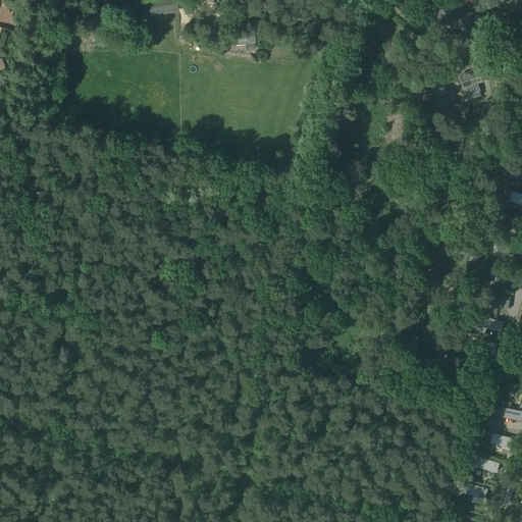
[(175,0),(139,0),(142,17),(177,11),(175,0)]
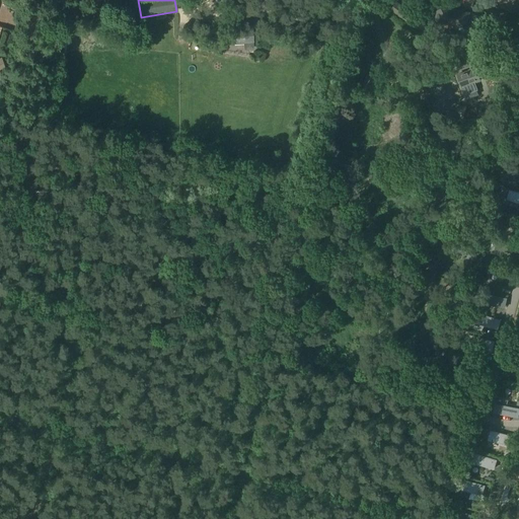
[(518,0),(498,0),(497,5),(505,7),(505,8),(518,12),(518,7),(518,0)]
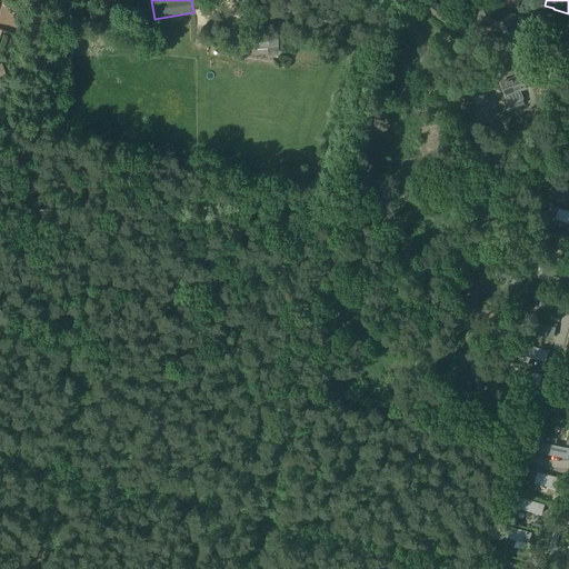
[(433,3),(427,13),(439,22),(447,12),(433,3)]
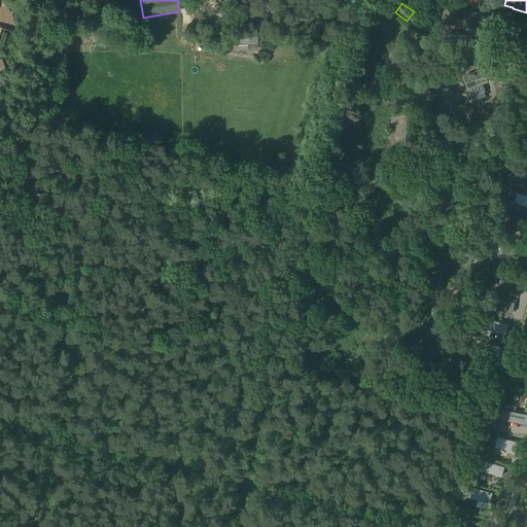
[(446,5),(442,21),(470,29),(475,13),(446,5)]
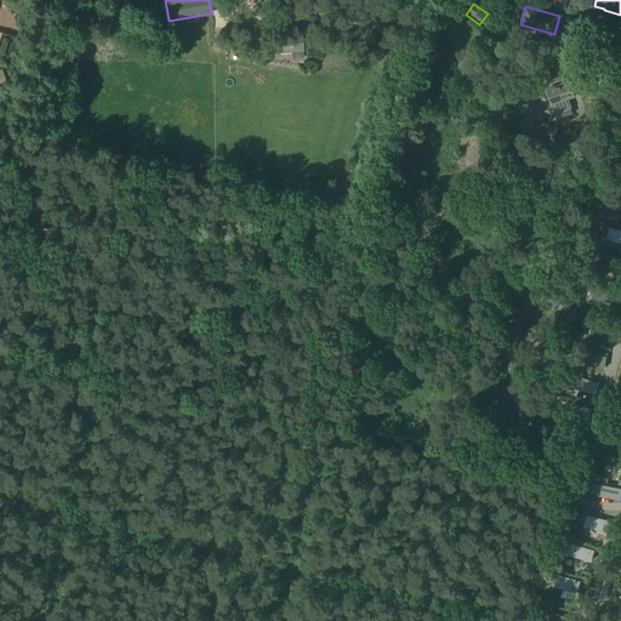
[(302,33),(266,34),(267,55),(302,51),(302,33)]
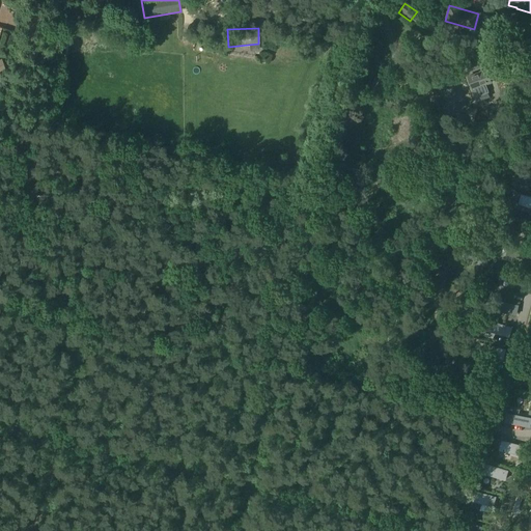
[(485,67),(465,75),(474,102),(488,96),(484,85),(491,83),(488,79),(494,77),(490,67),(485,68),(485,67)]
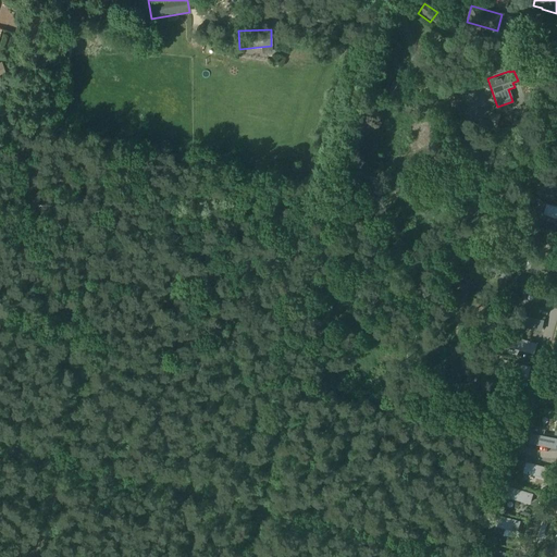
[(478,109),(474,122),(493,127),(496,113),(478,109)]
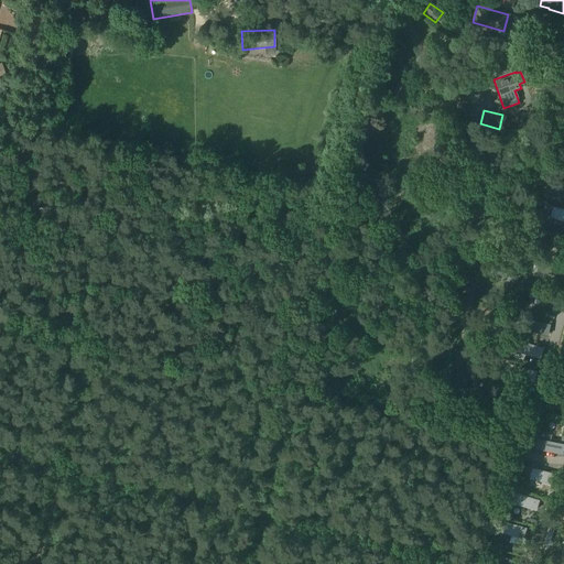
[(563,152),(553,153),(554,163),(563,162),(563,152)]
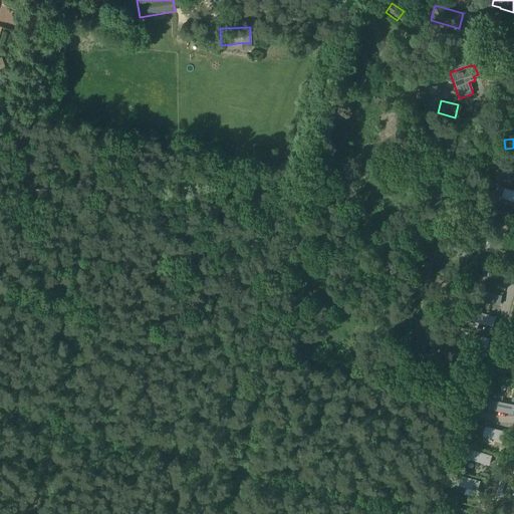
[(513,162),(505,162),(505,170),(513,171),(513,162)]
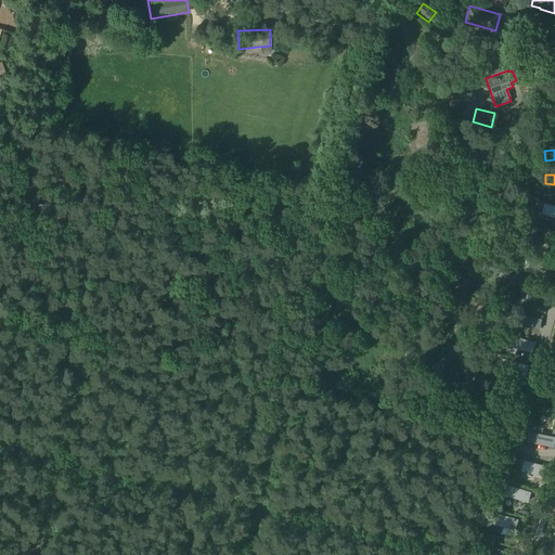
[(537,190),(544,185),(540,177),(531,181),(537,190)]
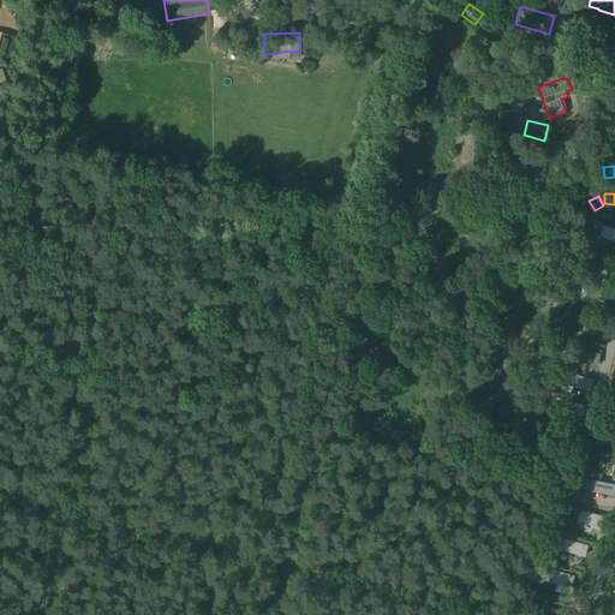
[(604,225),(602,238),(608,239),(614,240),(614,227),(611,227),(604,225)]
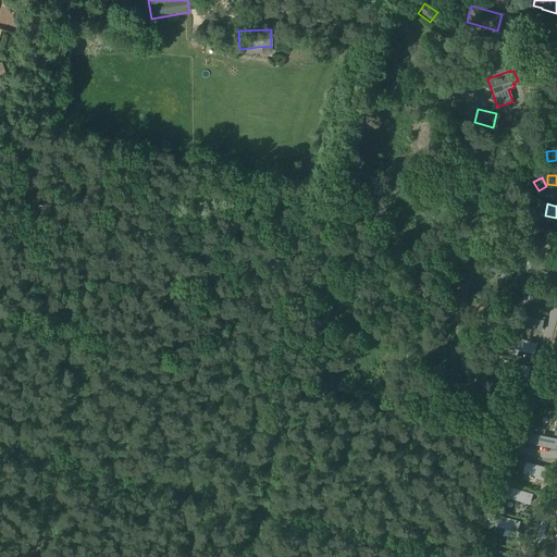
[(542,227),(540,238),(545,240),(552,242),(556,243),(556,231),(555,231),(548,229),(542,227)]
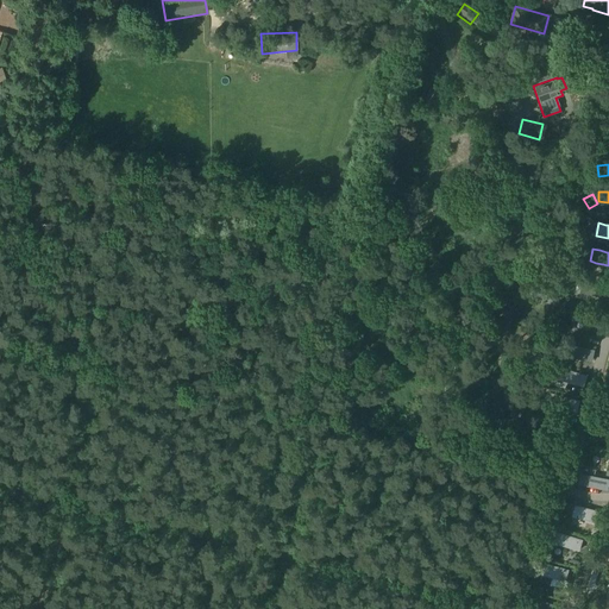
[(576,309),(572,319),(579,321),(586,324),(594,326),(598,327),(601,328),(603,322),(604,316),(597,314),(591,312),(584,309),(577,307),(576,309)]
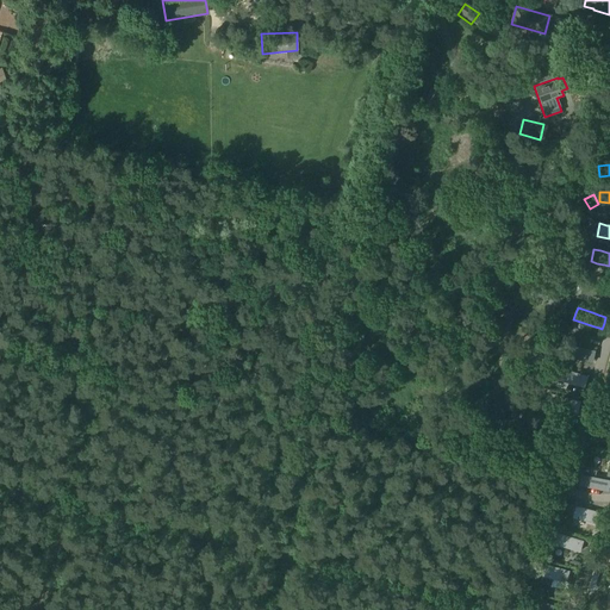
[(566,342),(564,355),(570,356),(577,359),(585,361),(592,362),(593,356),(596,350),(587,348),(580,347),(573,344),(566,342)]
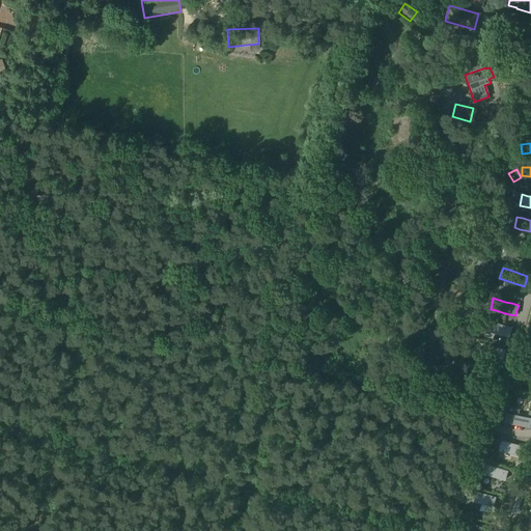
[(487,319),(484,330),(490,332),(497,333),(503,335),(509,337),(511,331),(512,326),(506,325),(499,323),(493,320),(487,319)]
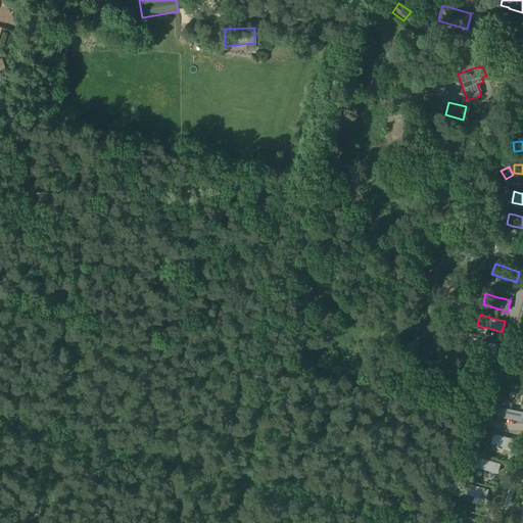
[(474,337),(471,348),(477,349),(483,351),(489,352),(495,354),(497,349),(498,344),(492,342),(486,340),(479,339),(474,337)]
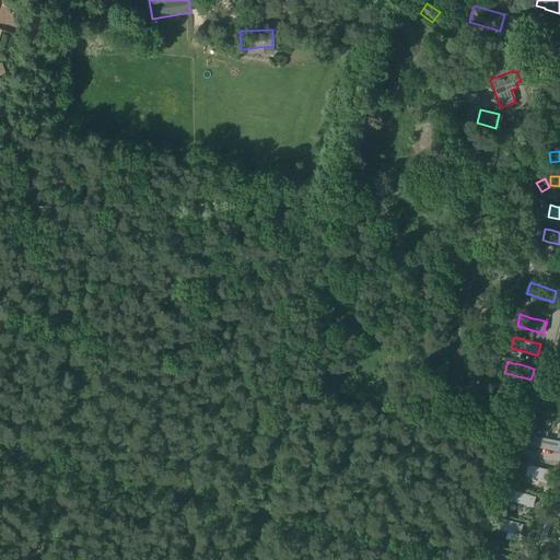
[(348,362),(341,375),(351,381),(356,373),(370,380),(372,374),(348,362)]
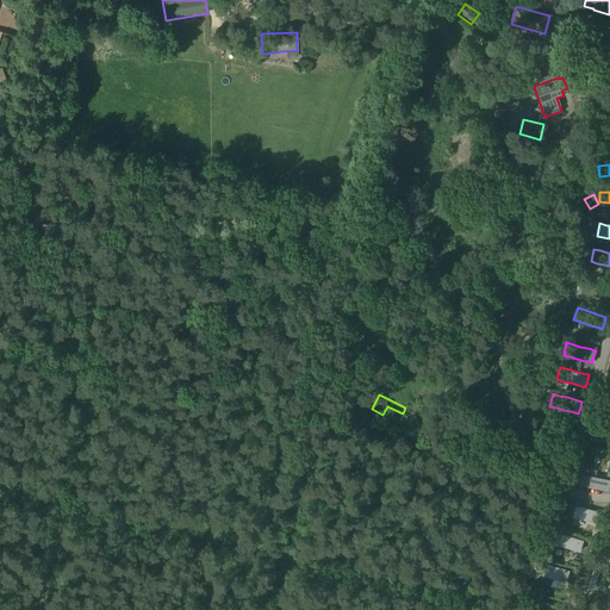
[(589,424),(597,425),(598,414),(591,412),(589,424)]
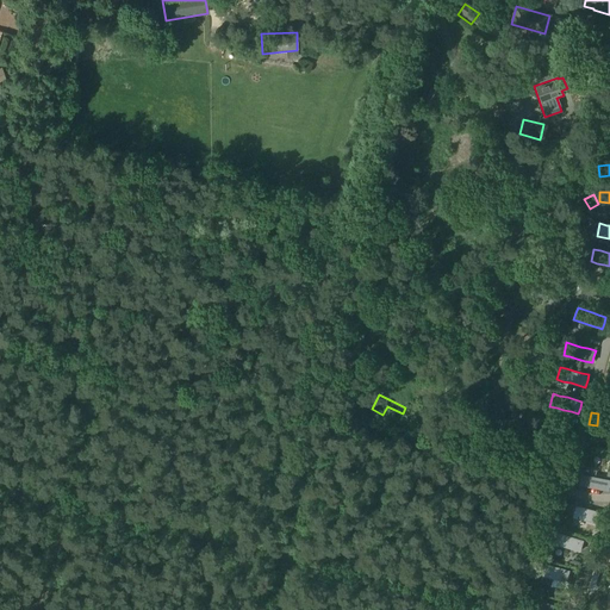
[(545,422),(541,434),(560,439),(564,427),(545,422)]
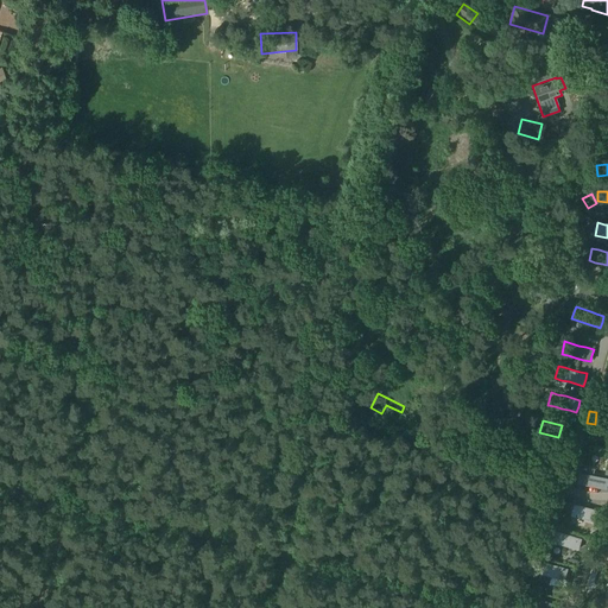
[(603,492),(606,481),(577,473),(576,481),(577,481),(576,485),(603,492)]
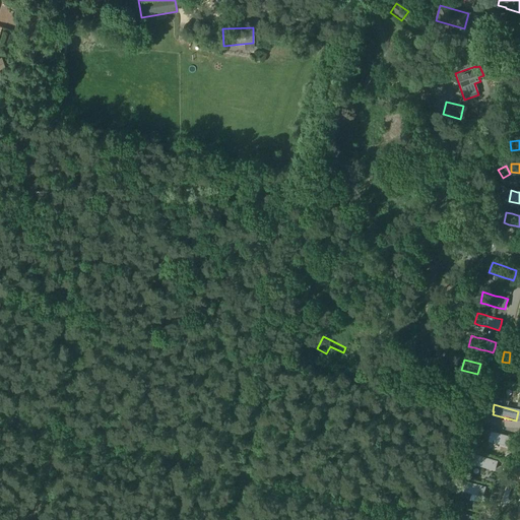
[(492,432),(490,441),(496,443),(502,444),(508,446),(510,447),(514,448),(516,439),(510,437),(504,435),(498,434),(492,432)]
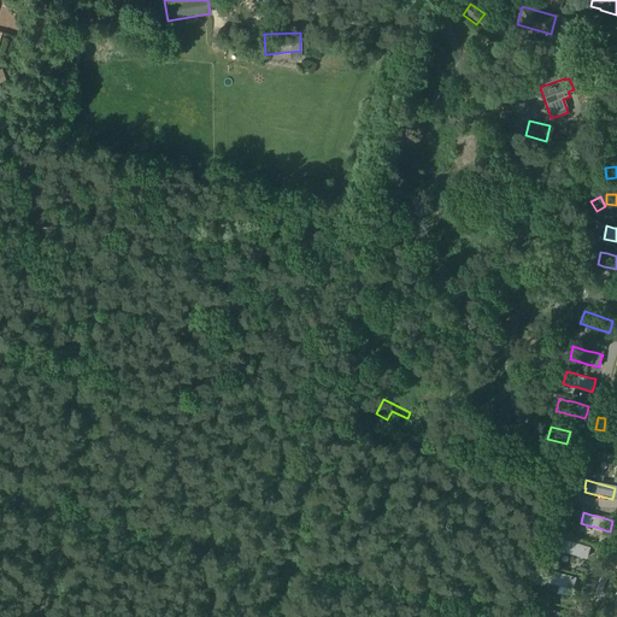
[(562,538),(558,548),(565,551),(573,553),(580,556),(587,558),(591,547),(583,545),(576,542),(569,540),(562,538)]
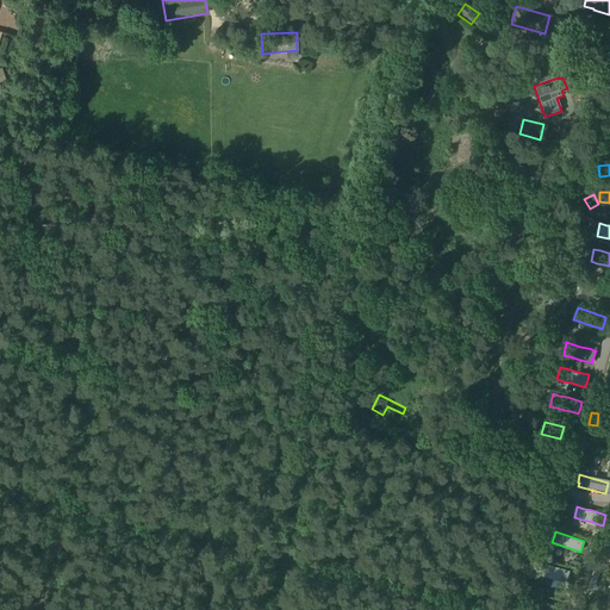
[(548,553),(546,561),(565,566),(567,558),(548,553)]
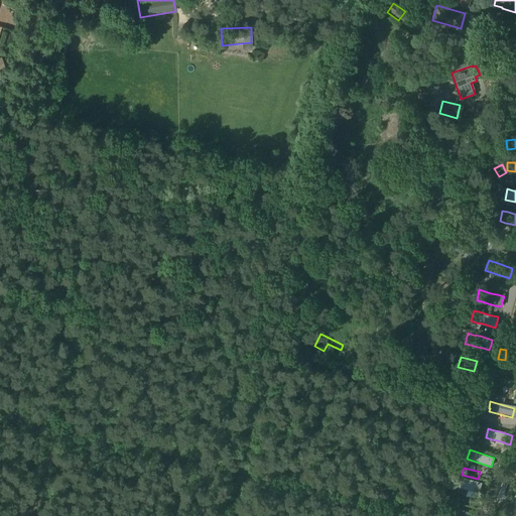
[(495,493),(494,497),(502,499),(504,493),(506,486),(508,480),(500,477),(498,484),(498,485),(496,490),(495,493)]
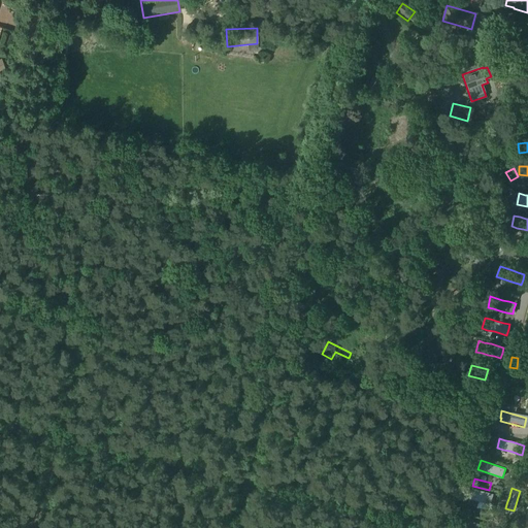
[(491,504),(493,495),(472,490),(470,498),(477,500),(475,508),(491,513),(493,504),(491,504)]
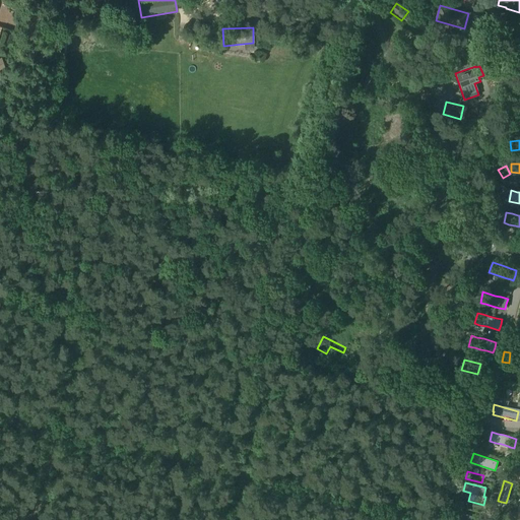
[(499,519),(503,508),(496,506),(493,517),(499,519)]
